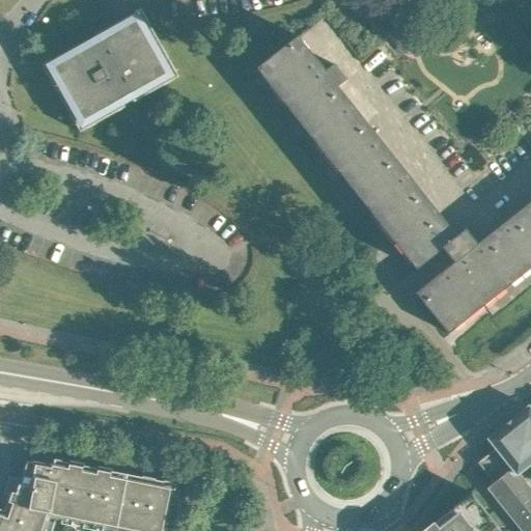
[(134,103),(171,81),(179,77),(141,9),(95,34),(100,42),(91,47),(87,39),(42,65),(80,133),(126,107),(121,101),(130,95),(134,103)]
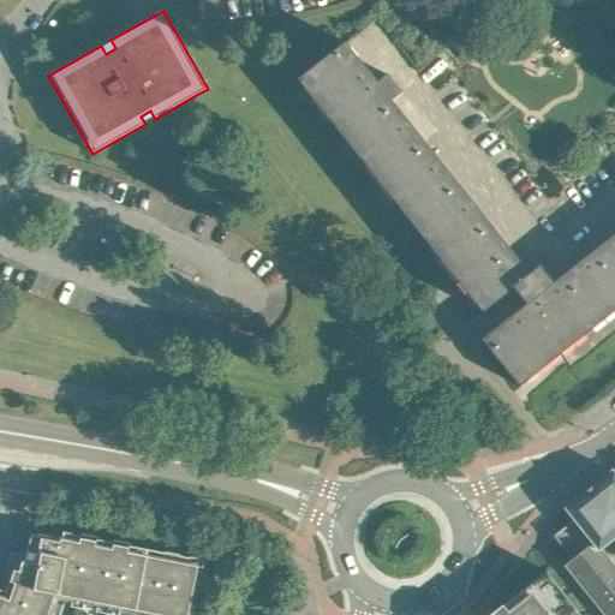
[(561,353),(614,310),(614,234),(554,284),(539,266),(529,274),(392,101),(401,93),(387,75),(376,83),(345,43),(299,81),(496,328),(482,340),(520,387),(561,354),(561,353)]
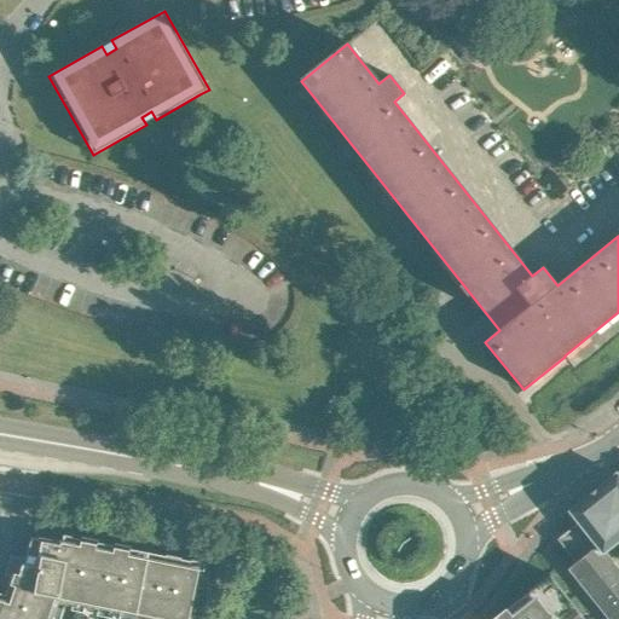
[(618,572),(603,553),(618,539),(618,473),(618,475),(617,474),(570,512),(578,522),(556,539),(576,562),(568,568),(593,599),(618,577),(618,572)]
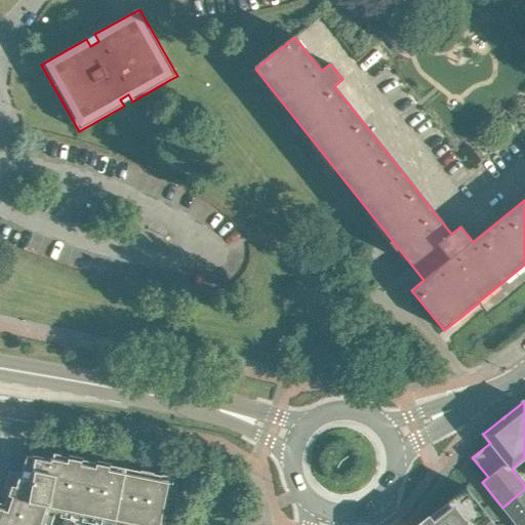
[(51,524),(55,513),(120,524),(160,524),(168,484),(28,456),(19,480),(12,479),(9,489),(3,487),(0,494),(0,524),(51,524)]
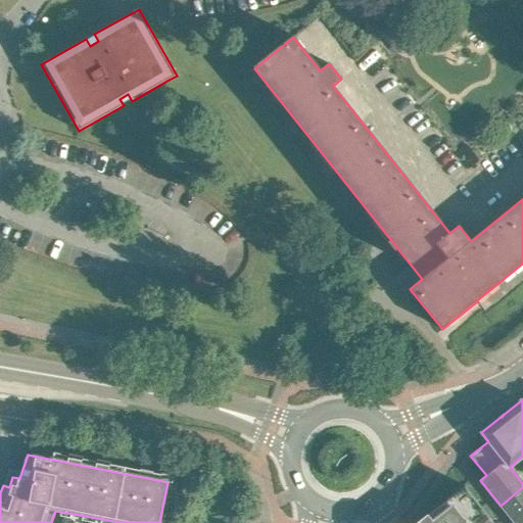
[(493,522),(465,485),(446,498),(447,500),(438,507),(437,507),(436,507),(437,508),(428,515),(427,514),(416,522),(493,522)]
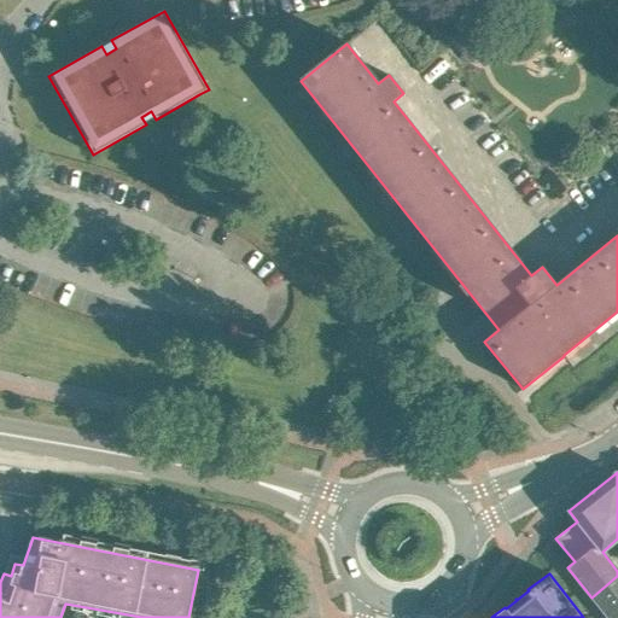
[(613,617),(617,614),(617,576),(592,598),(608,617),(613,617)]
